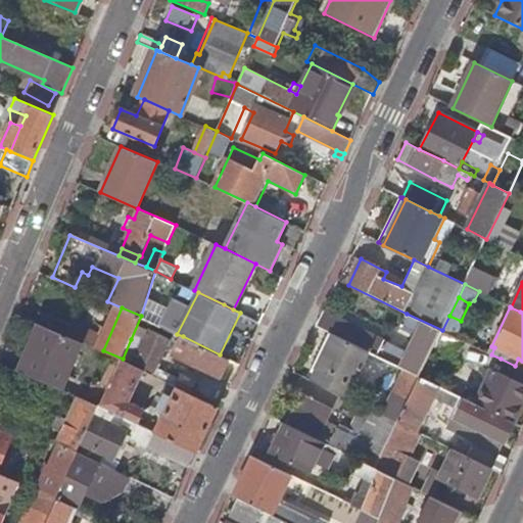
[(324,310),(316,326),(334,335),(368,351),(377,355),(384,339),(324,310)]
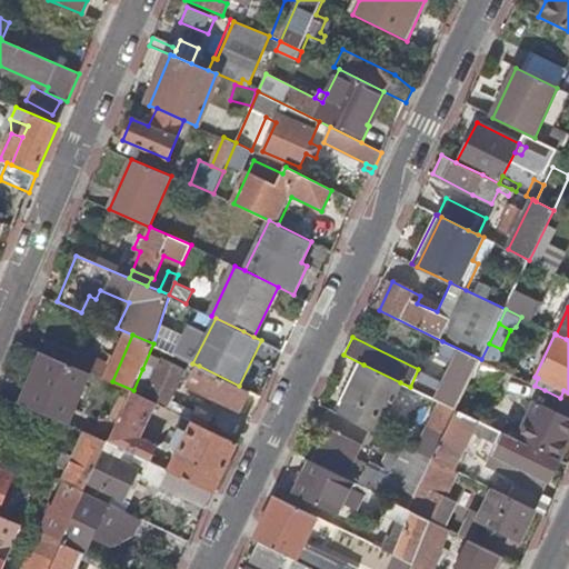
[(449,383),(418,369),(410,387),(457,410),(470,382),(481,359),(442,341),(438,350),(436,356),(458,366),(449,383)]
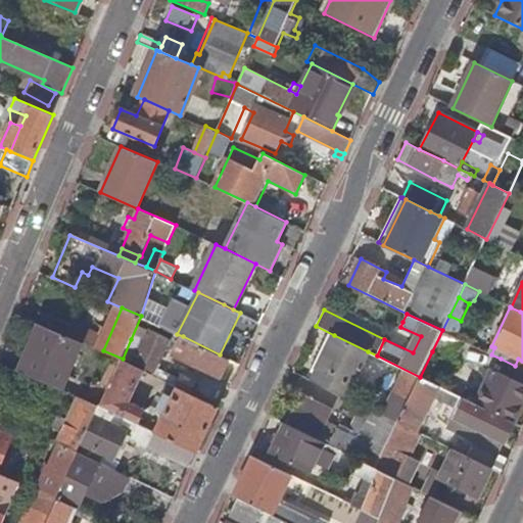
[(449,316),(442,330),(458,338),(462,327),(461,321),(449,316)]
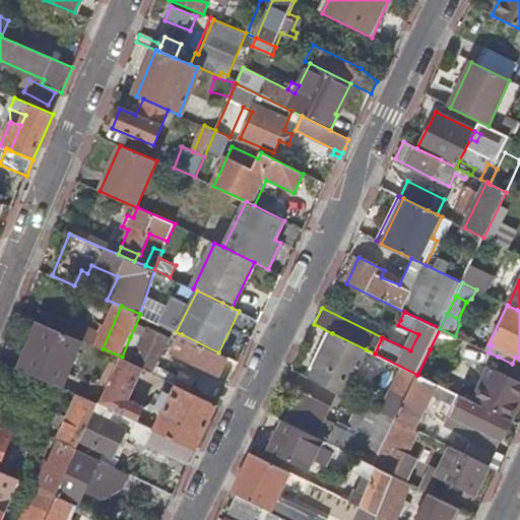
[(73,336),(36,320),(15,366),(53,383),(73,336)]
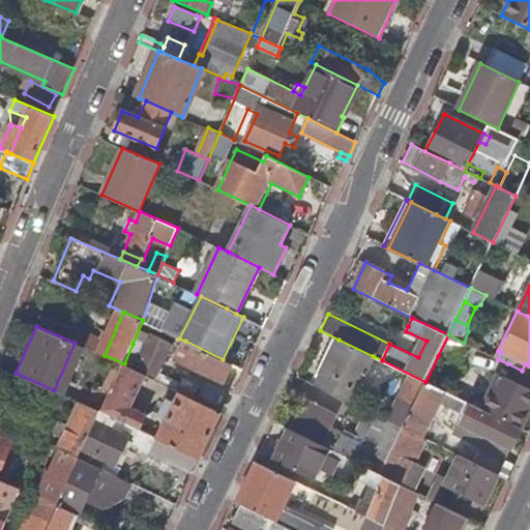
[(153,334),(145,350),(137,367),(156,377),(173,345),(153,334)]
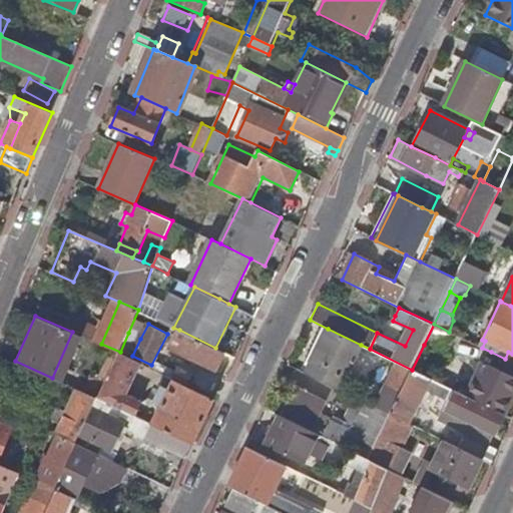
[(434,324),(424,345),(448,356),(458,336),(449,332),(434,324)]
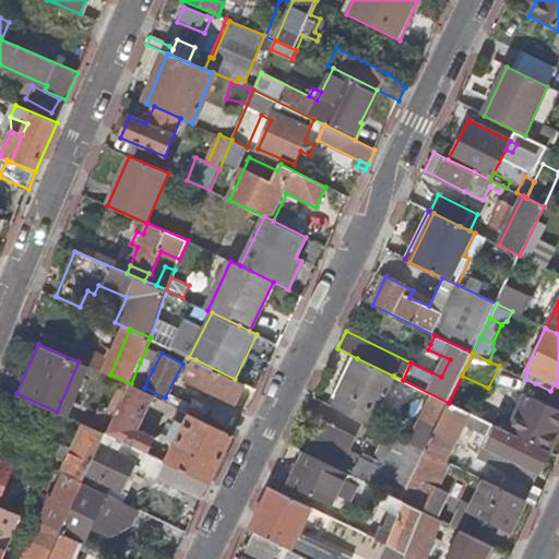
[(357,358),(333,406),(370,425),(393,376),(357,358)]
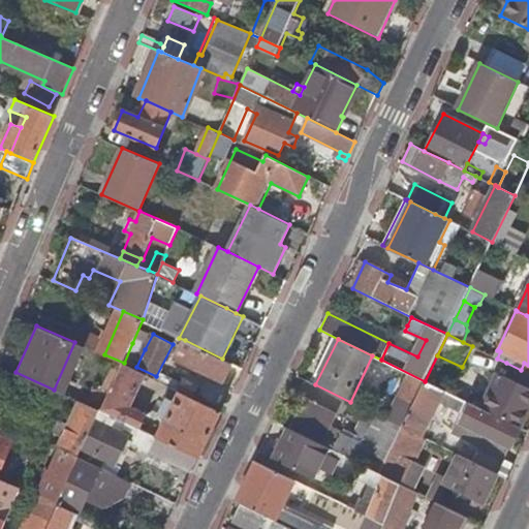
[(222,359),(185,340),(177,358),(223,380),(231,364),(222,359)]
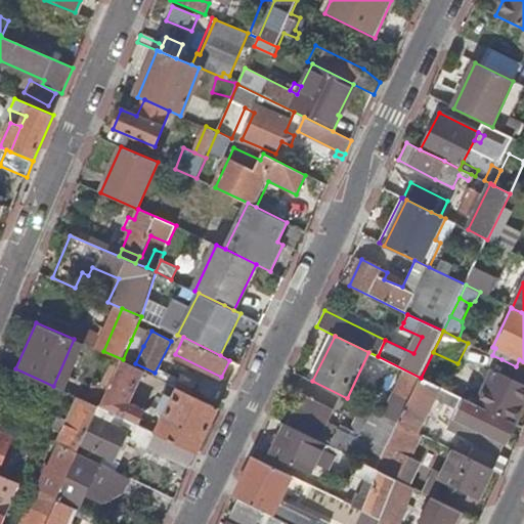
[(143,346),(131,340),(123,359),(134,365),(135,363),(143,346)]
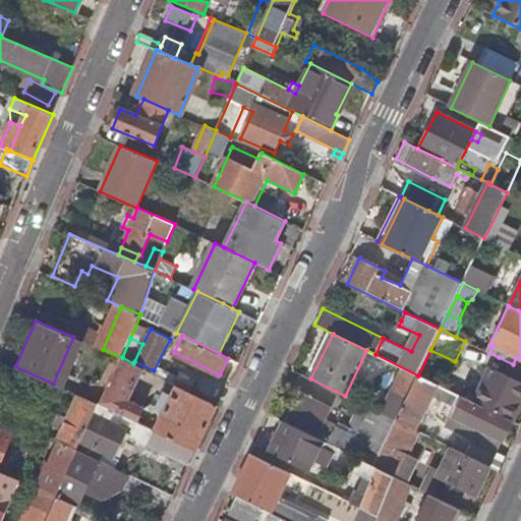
[(127,400),(142,367),(133,363),(122,357),(100,403),(114,411),(125,416),(136,421),(138,422),(145,408),(127,400)]
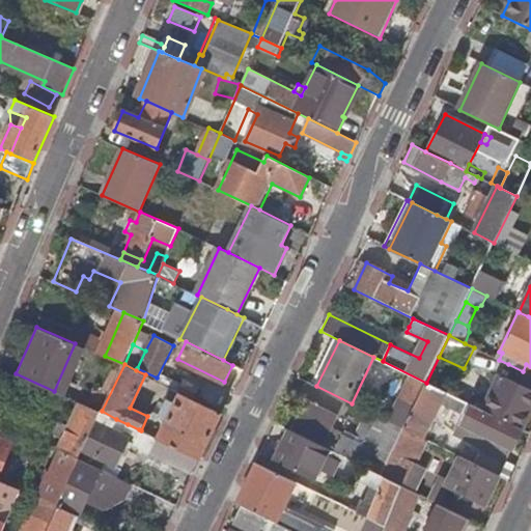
[(484,411),(522,428),(530,410),(530,374),(523,371),(508,364),(484,411)]
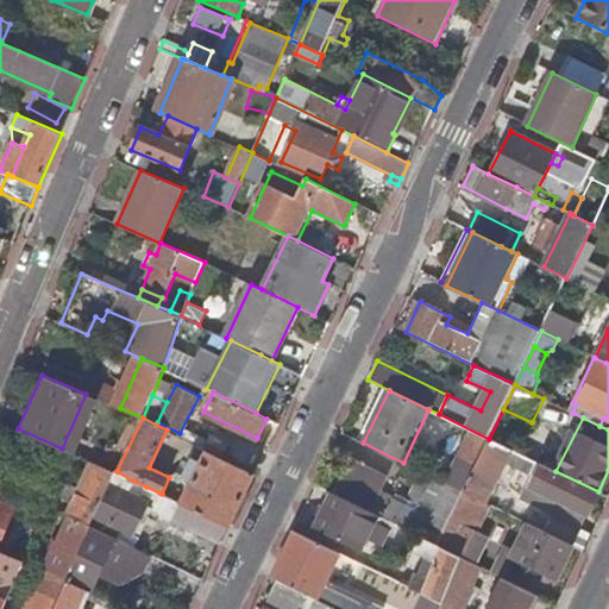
[(476,465),(463,493),(487,503),(507,463),(534,476),(540,463),(489,439),(476,465)]
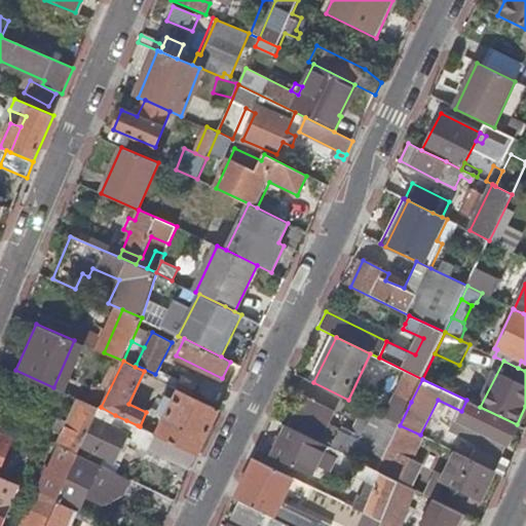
[(198,456),(221,410),(172,385),(158,411),(165,415),(156,435),(198,456)]
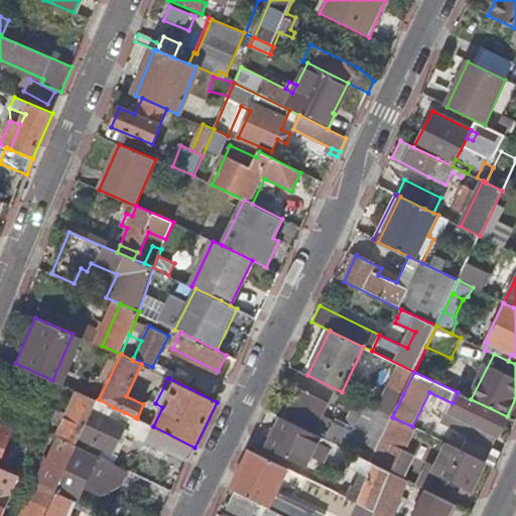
[(376,409),(392,417),(403,394),(387,386),(376,409)]
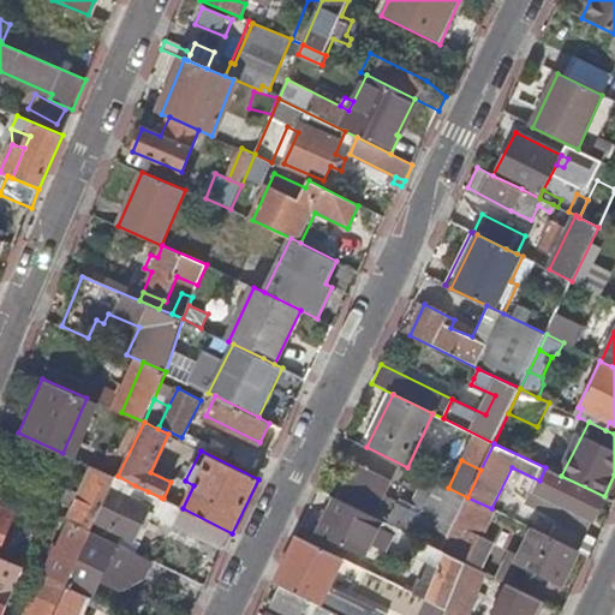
[(93,531),(118,476),(94,466),(69,520),(93,531)]
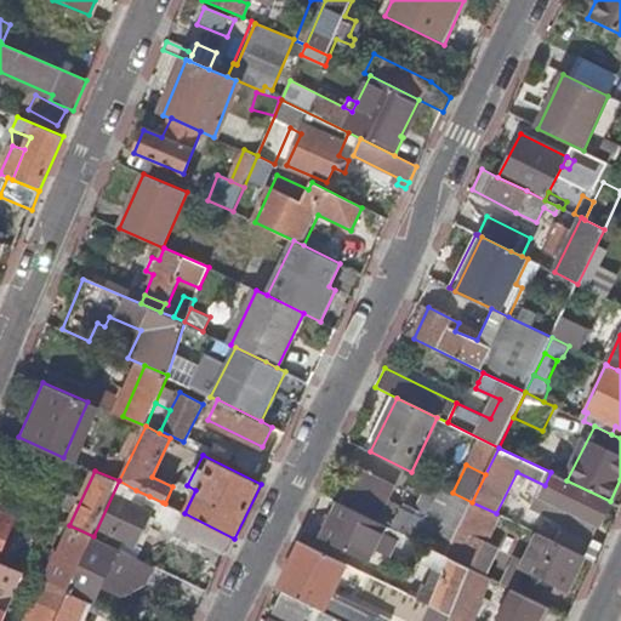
[(362,472),(345,506),(386,527),(398,531),(429,548),(445,556),(459,529),(472,502),(453,493),(431,482),(419,506),(426,522),(410,516),(399,510),(393,520),(382,514),(387,503),(394,489),(362,472)]
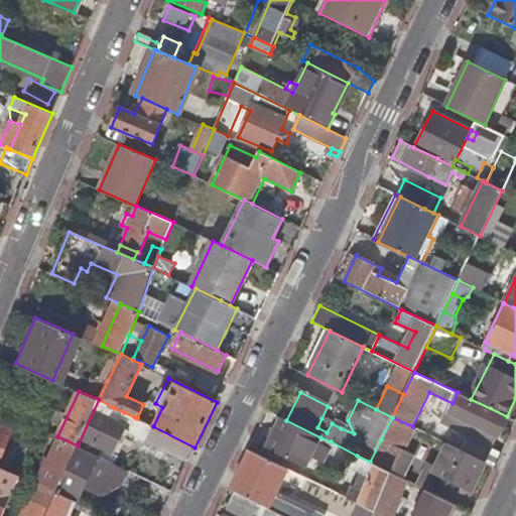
[(498,436),(507,416),(471,399),(458,392),(453,403),(447,411),(498,436)]
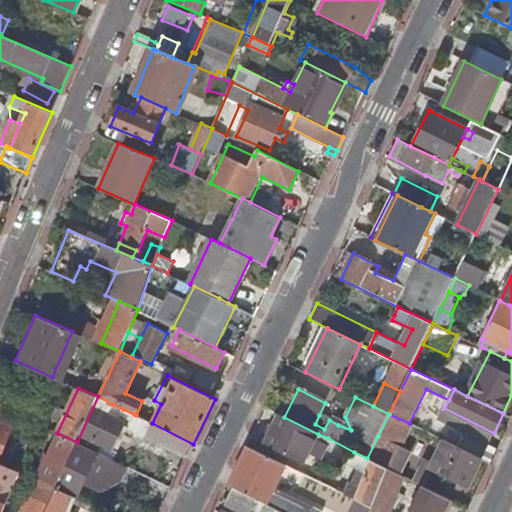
[(112,404),(98,396),(77,442),(98,452),(100,450),(112,456),(115,451),(112,449),(125,421),(119,418),(108,413),(112,404)]
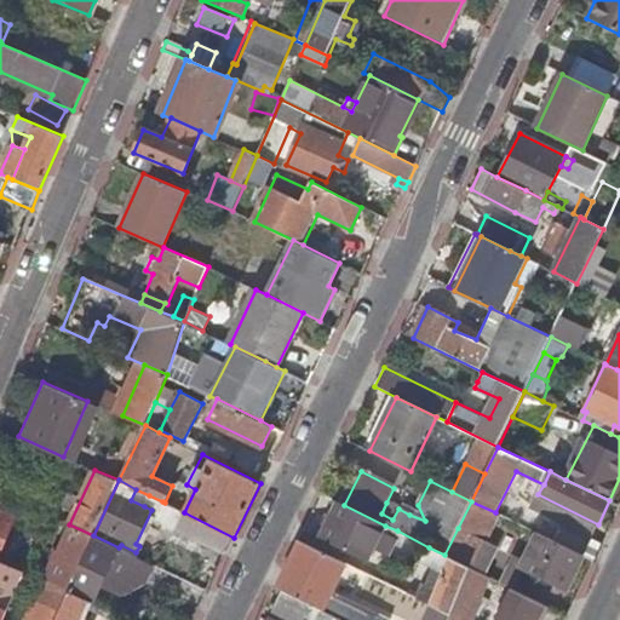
[(149,495),(136,489),(131,500),(144,506),(145,503),(149,495)]
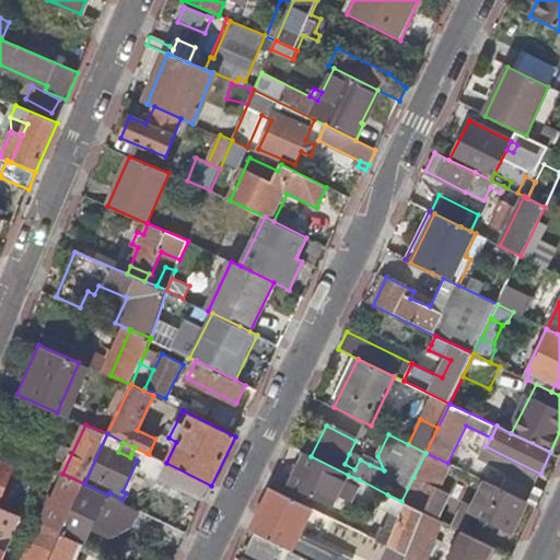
[(509,474),(534,487),(540,474),(486,446),(479,461),(501,470),(509,474)]
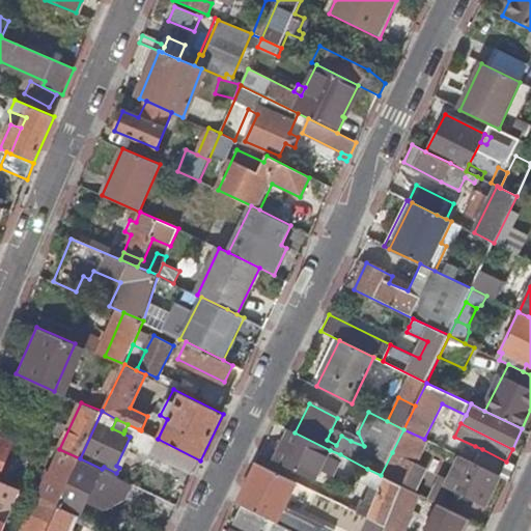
[(124,430),(137,436),(139,429),(128,424),(124,430)]
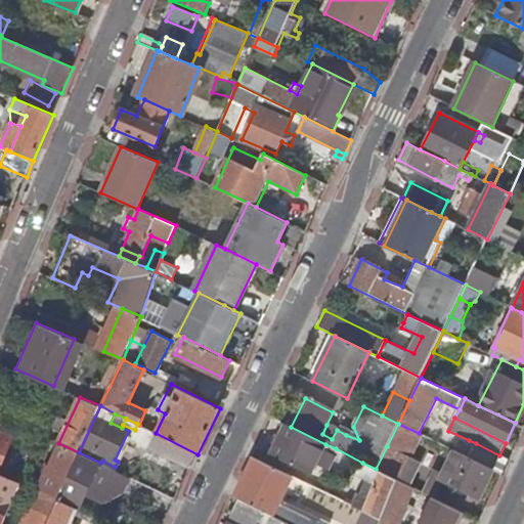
[(191,468),(198,454),(156,433),(139,425),(137,424),(135,430),(131,438),(191,468)]
